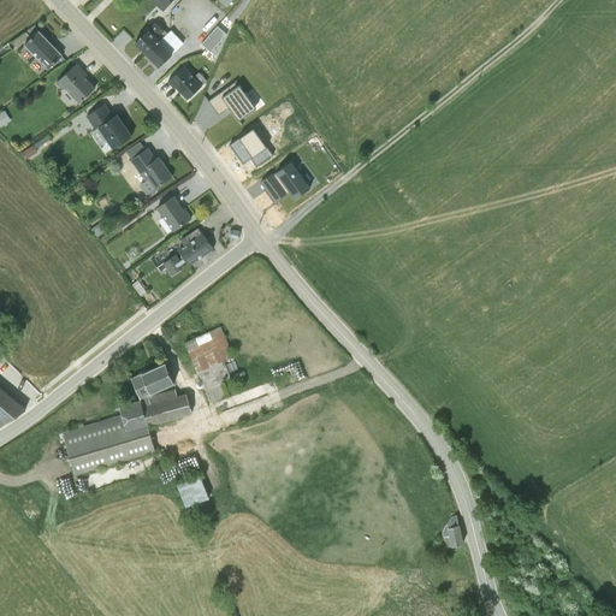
[(234,22),(226,16),(202,43),(218,55),(234,22)]
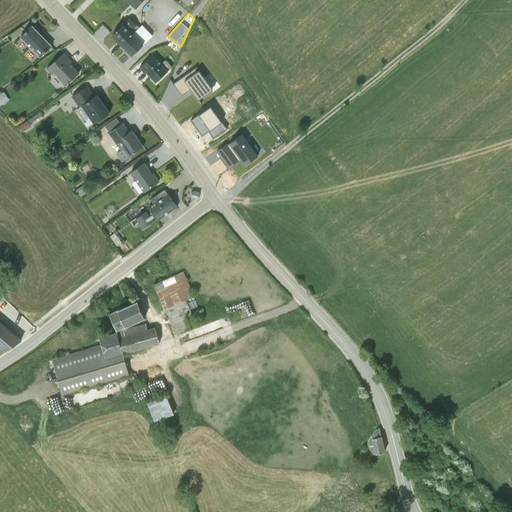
[(121,43),(132,32),(124,24),(113,35),(121,43)]
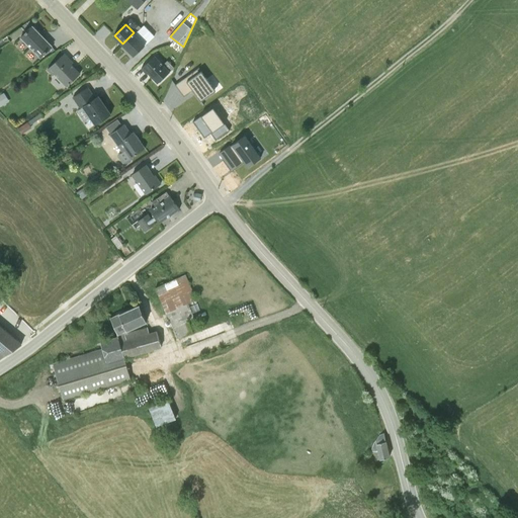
[(51,47),(33,26),(22,36),(40,56),(51,47)]
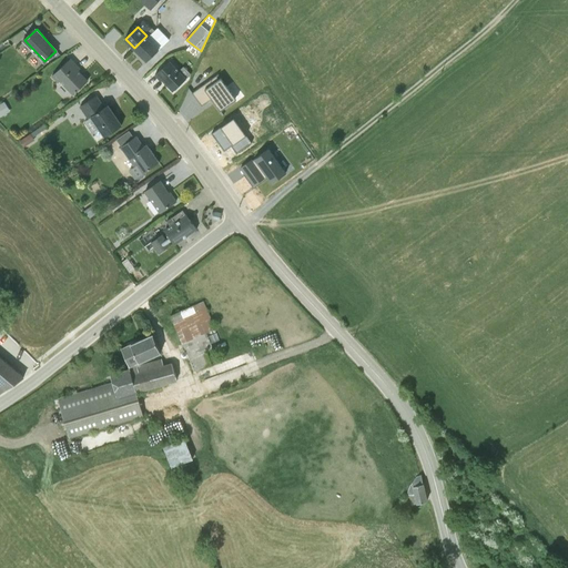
[(159,49),(146,36),(134,48),(146,61),(159,49)]
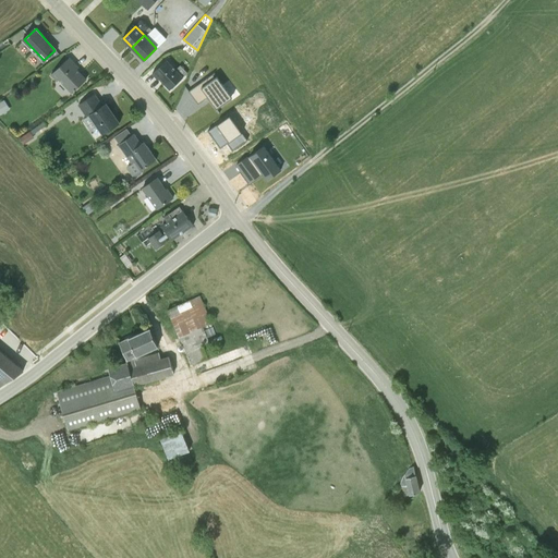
[(79,67),(70,57),(51,73),(58,81),(59,79),(71,93),(86,79),(76,68),(79,67)]
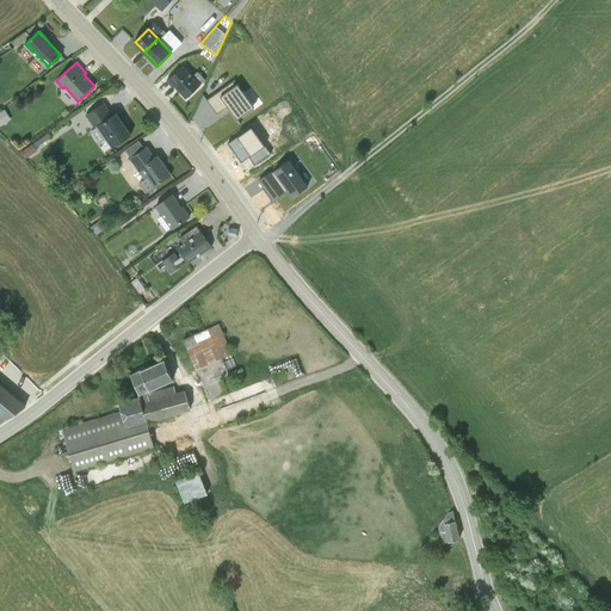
[(201,85),(183,66),(167,81),(185,98),(201,85)]
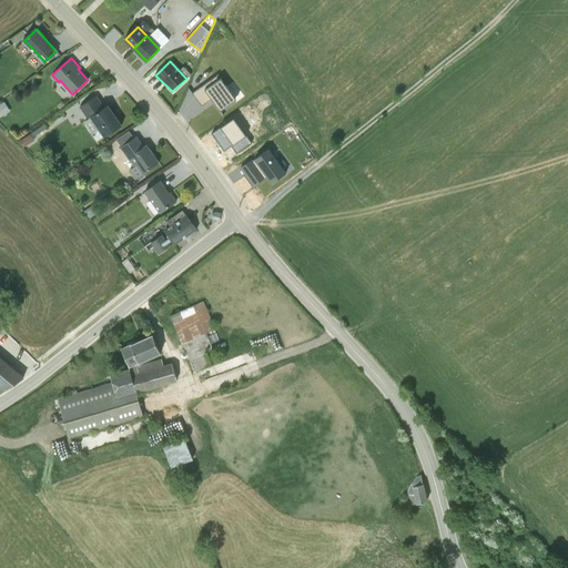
[(91,117),(105,105),(97,94),(82,104),(91,117)]
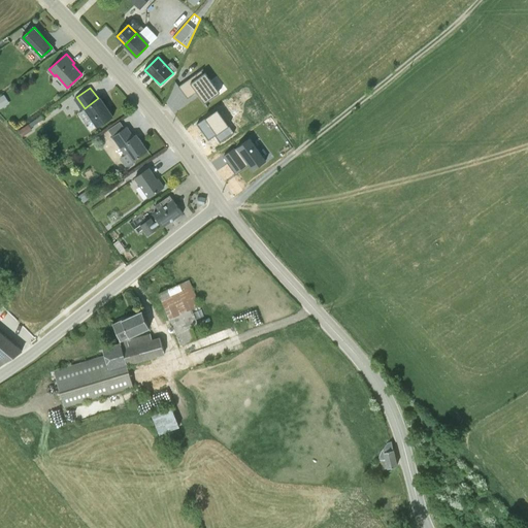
[(4,95),(0,96),(0,108),(9,103),(4,95)]
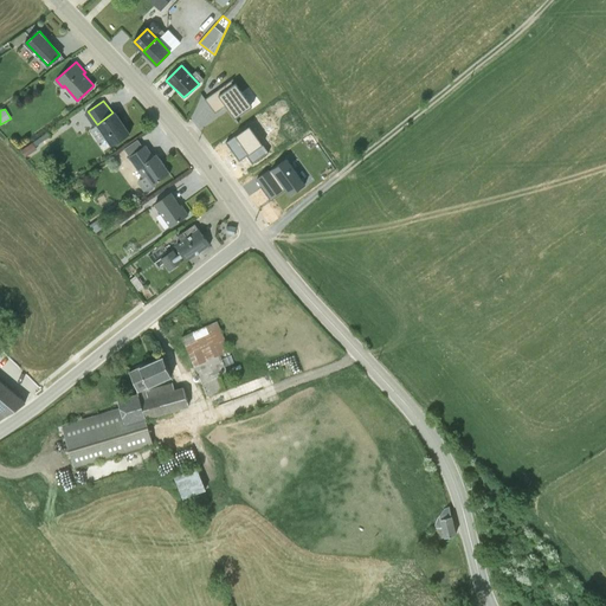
[(130,134),(115,111),(113,113),(97,124),(111,147),(130,134)]
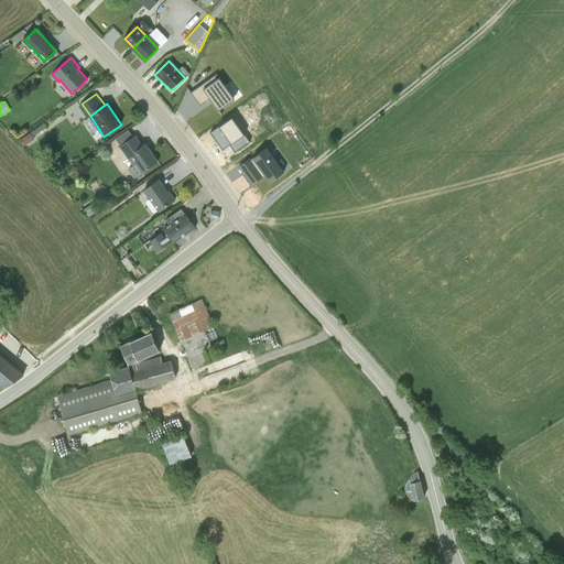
[(30,132),(19,140),(23,145),(34,139),(32,136),(46,127),(44,123),(30,132)]
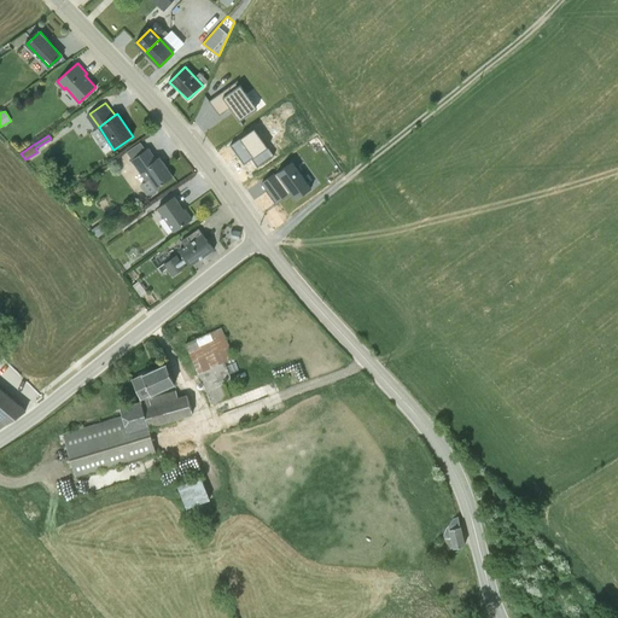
[(128,151),(133,158),(145,150),(140,143),(128,151)]
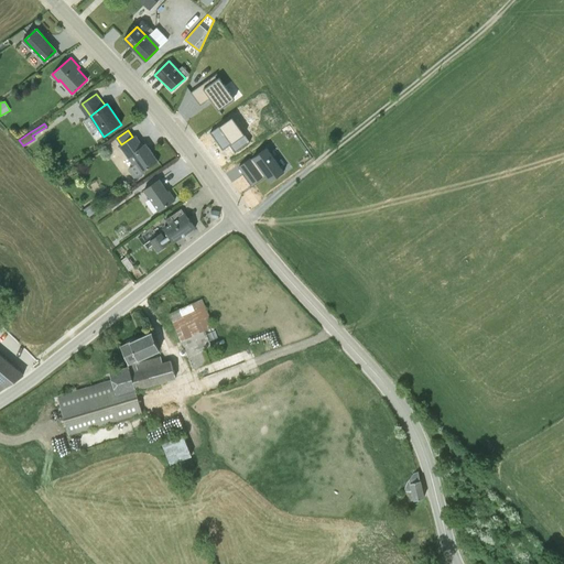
[(143,144),(136,133),(132,137),(121,144),(119,145),(132,164),(128,167),(134,177),(159,161),(145,143),(143,144)]
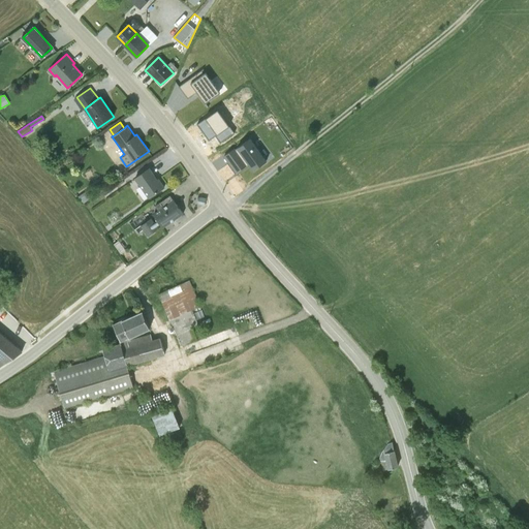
[(157,179),(149,167),(135,178),(149,197),(164,186),(158,178),(157,179)]
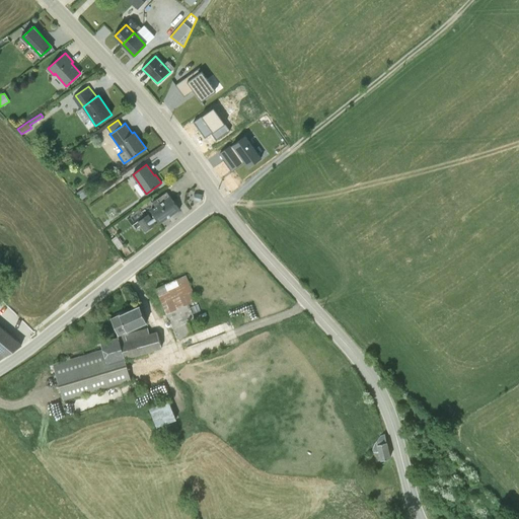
[(86,184),(76,192),(82,199),(91,193),(86,184)]
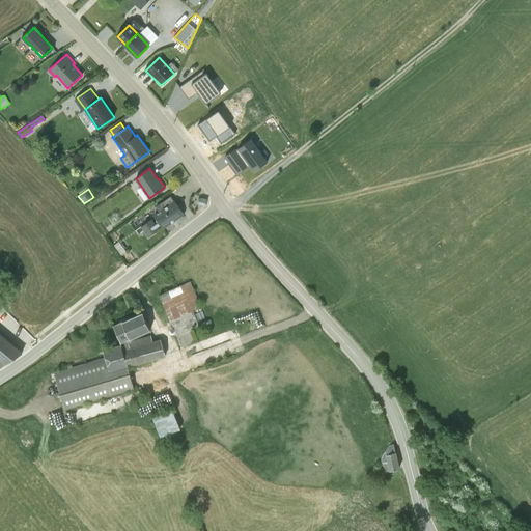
[(163,206),(173,199),(171,195),(161,202),(163,206)]
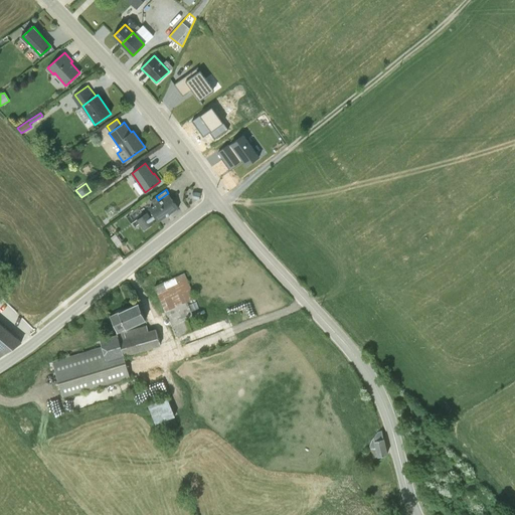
[(194,189),(191,195),(199,198),(201,192),(194,189)]
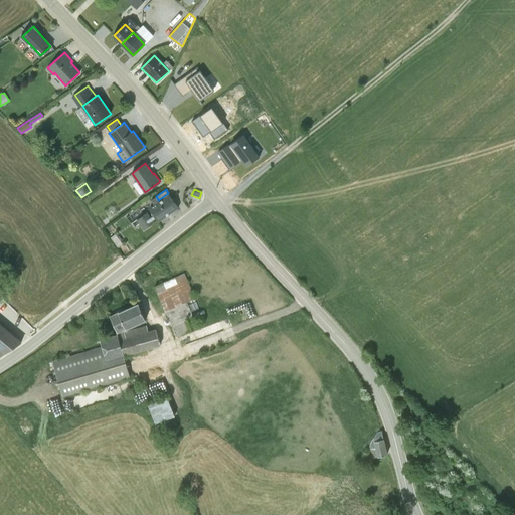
[(158,200),(150,206),(159,220),(178,206),(168,193),(158,200)]
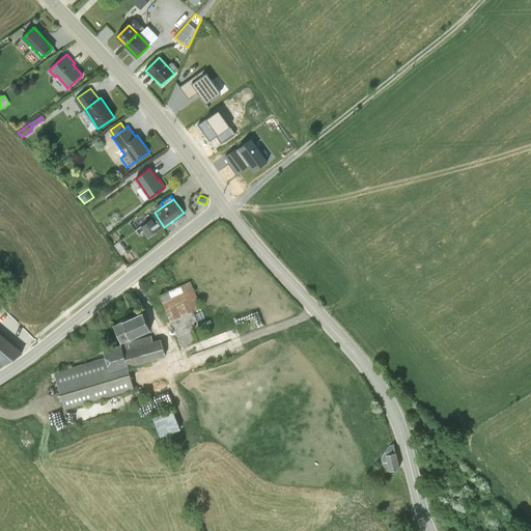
[(160,227),(151,218),(141,225),(148,235),(160,227)]
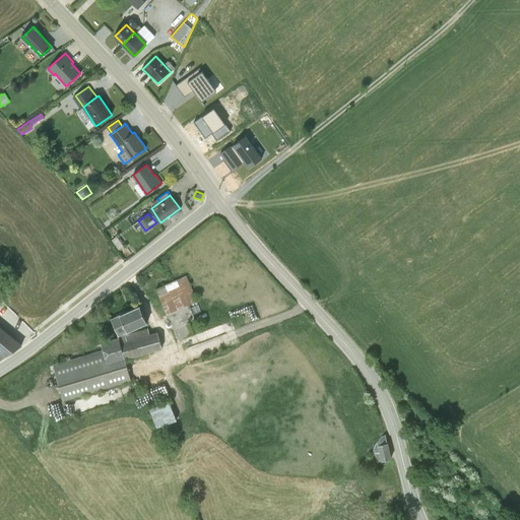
[(187,276),(156,288),(167,313),(189,304),(197,301),(187,276)]
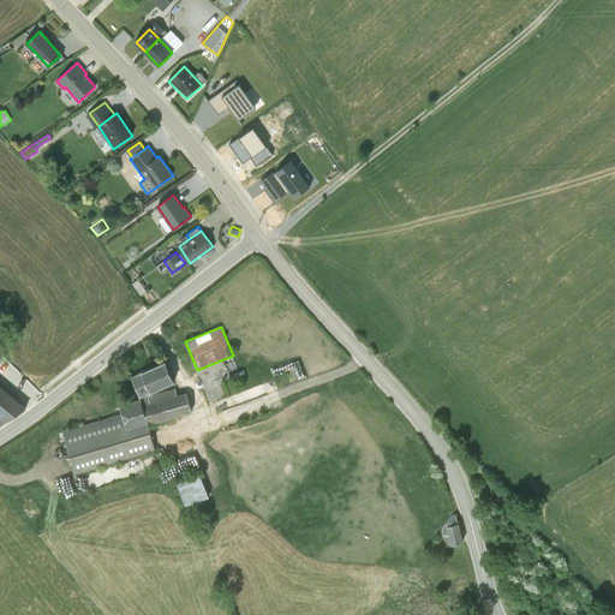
[(166,359),(131,376),(141,396),(174,381),(166,359)]
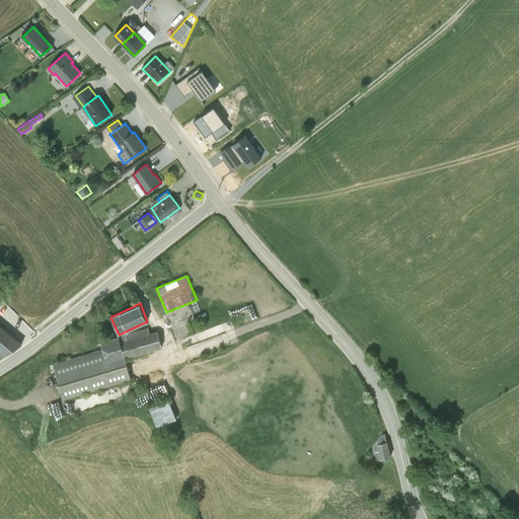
[(189,303),(166,312),(172,326),(188,320),(194,318),(189,303)]
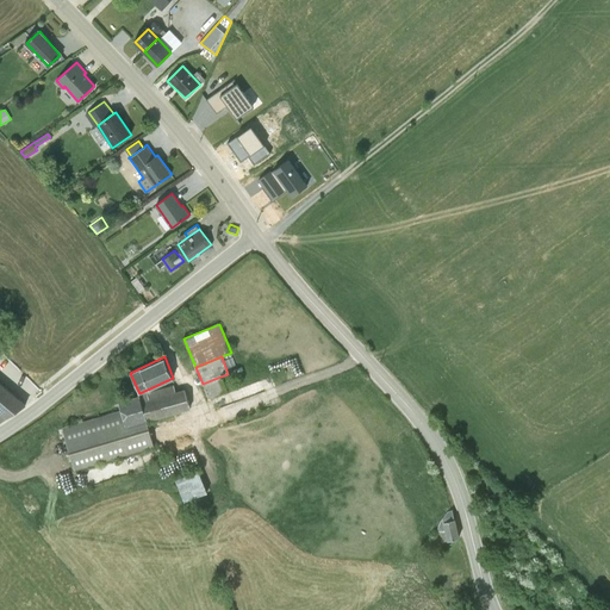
[(221,377),(203,384),(207,398),(226,390),(221,377)]
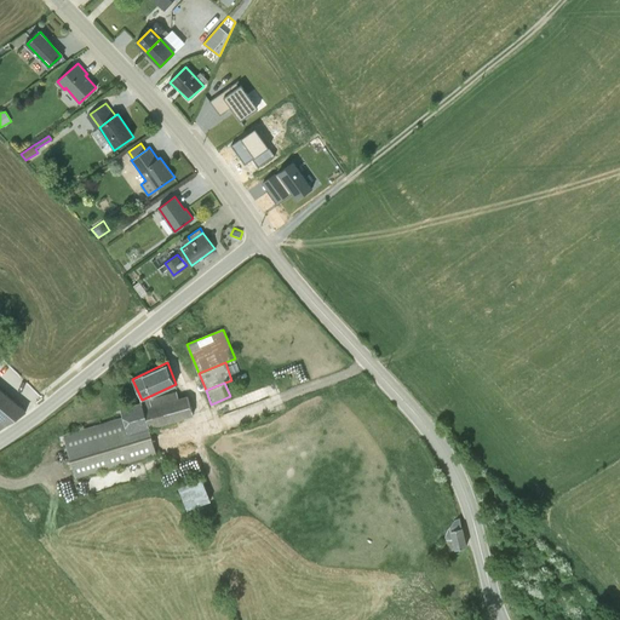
[(0,428),(4,426),(6,424),(27,409),(0,386),(0,428)]
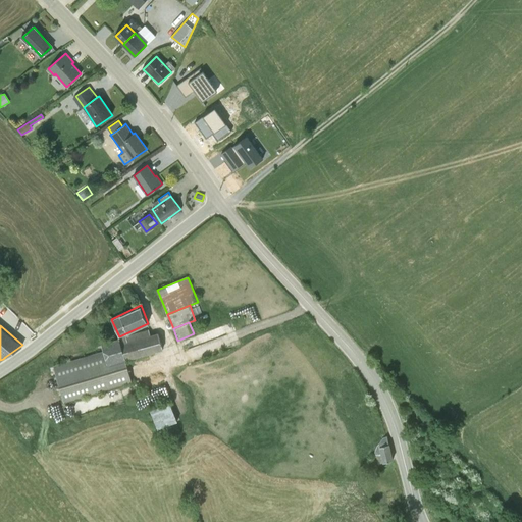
[(64,401),(133,379),(125,359),(162,349),(157,333),(150,332),(149,329),(101,344),(102,350),(53,364),(59,385),(64,401)]
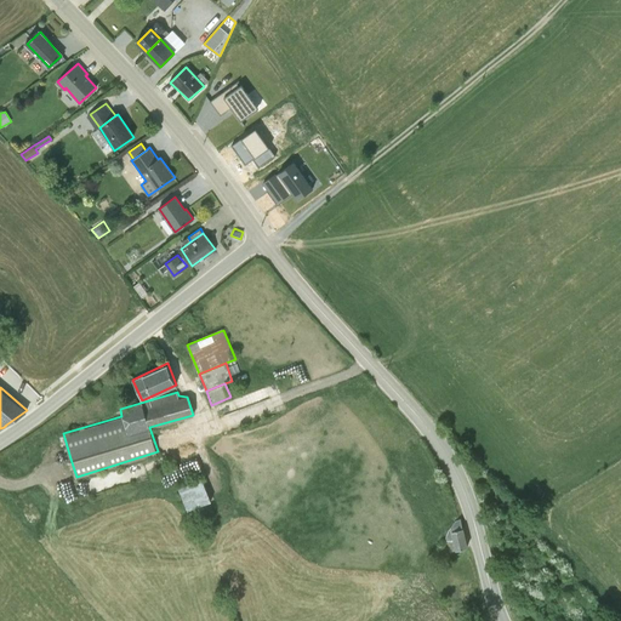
[(205,476),(181,485),(191,507),(215,497),(205,476)]
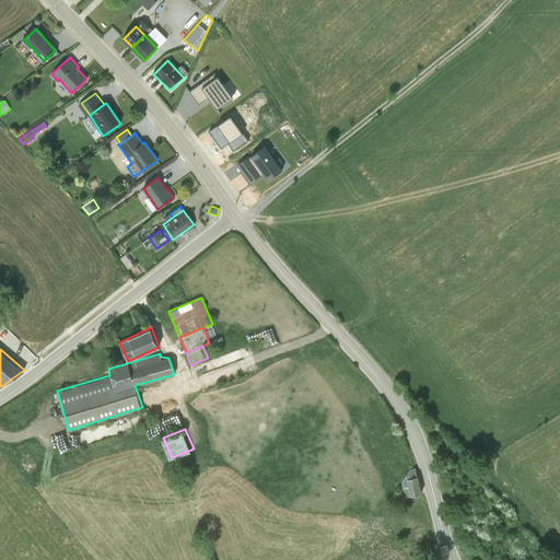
[(408,470),(410,478),(417,476),(415,468),(408,470)]
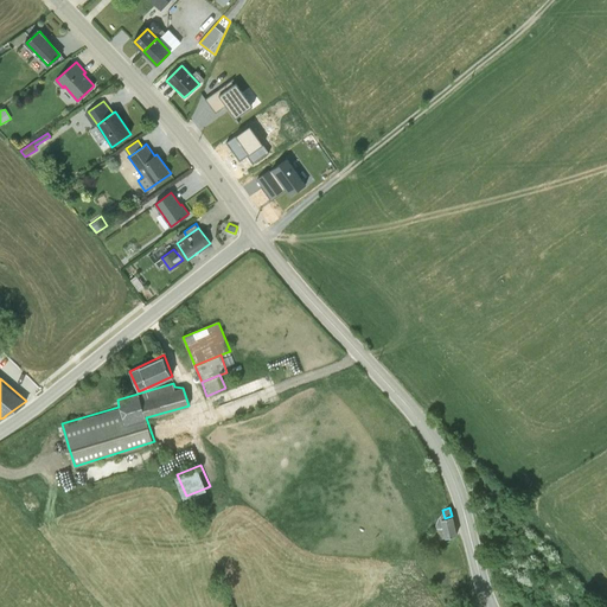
[(445,518),(440,519),(445,537),(457,535),(452,516),(445,518)]
